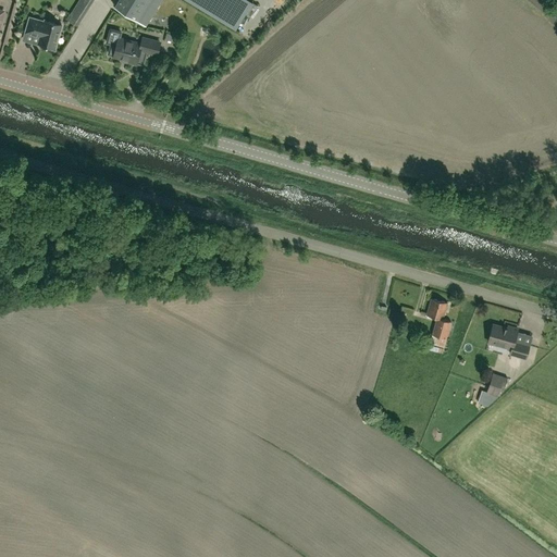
[(94,0),(79,0),(67,21),(77,26),(94,0)]
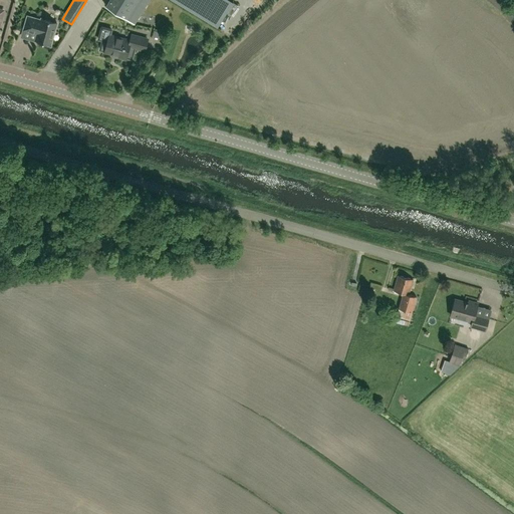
[(135,24),(150,0),(109,0),(105,6),(135,24)]
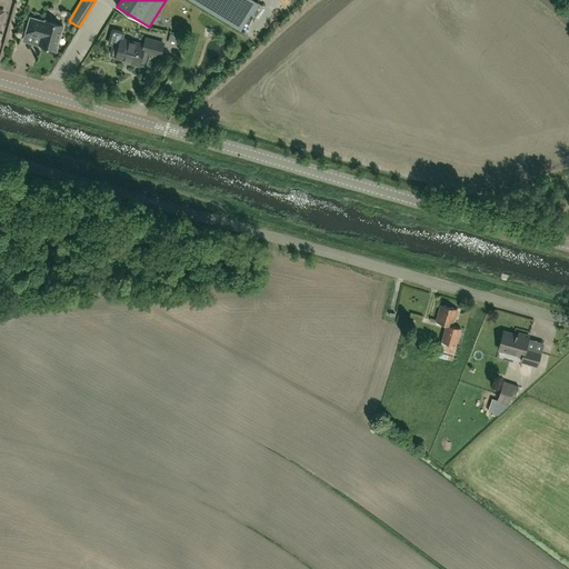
[(202,0),(202,1),(218,11),(225,0),(202,0)]
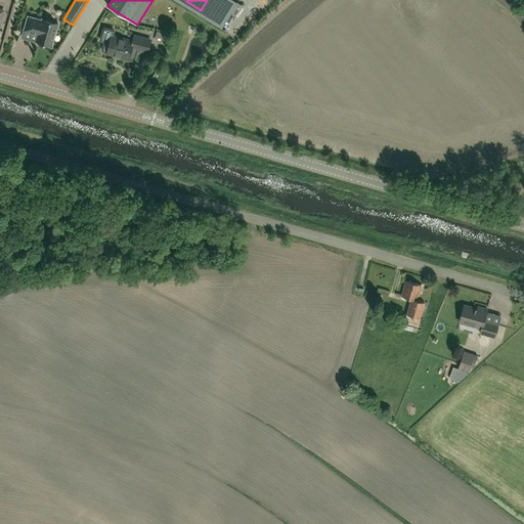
[(44,44),(51,46),(58,23),(42,18),(42,19),(28,16),(25,30),(38,34),(36,41),(45,43),(44,44)]
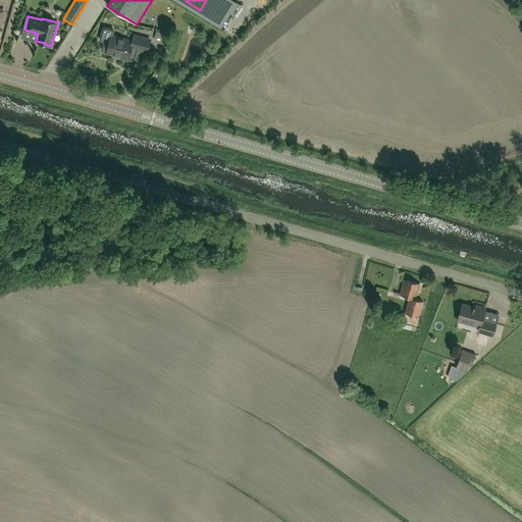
[(147,51),(150,40),(134,35),(132,41),(115,37),(117,31),(104,28),(100,40),(104,41),(102,50),(106,52),(119,56),(118,57),(127,60),(131,47),(147,51)]
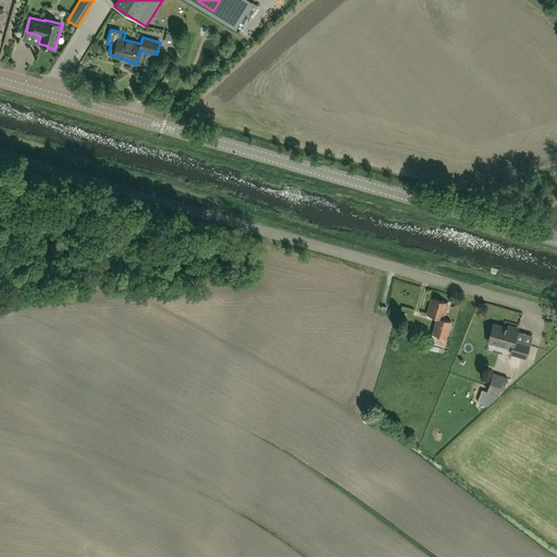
[(174,56),(180,41),(169,37),(163,51),(174,56)]
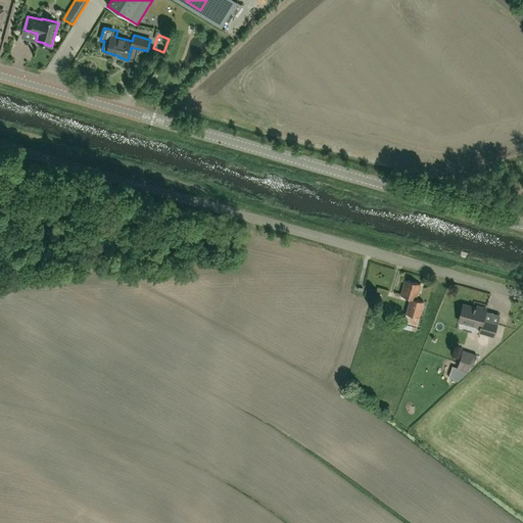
[(65,70),(69,82),(81,79),(77,66),(65,70)]
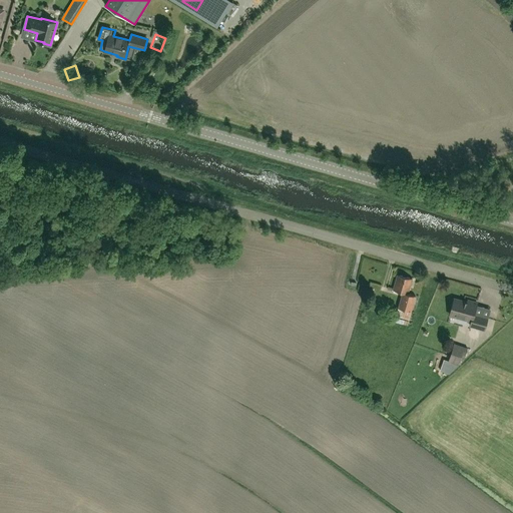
[(412,279),(397,275),(393,290),(402,293),(398,308),(411,312),(415,296),(408,294),(412,279)]
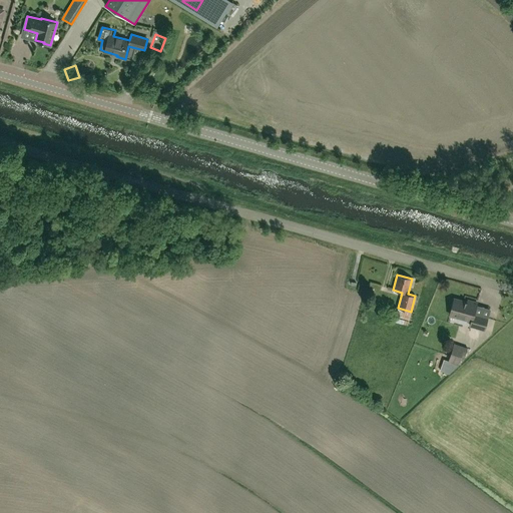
[(489,319),(473,315),(476,303),(468,301),(467,303),(454,299),(449,315),(473,322),(471,327),(486,331),(489,319)]
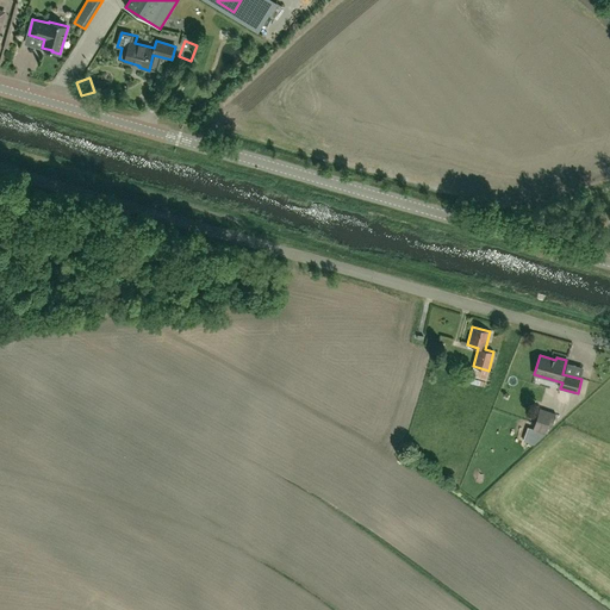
[(566,369),(580,373),(583,363),(567,360),(566,369)]
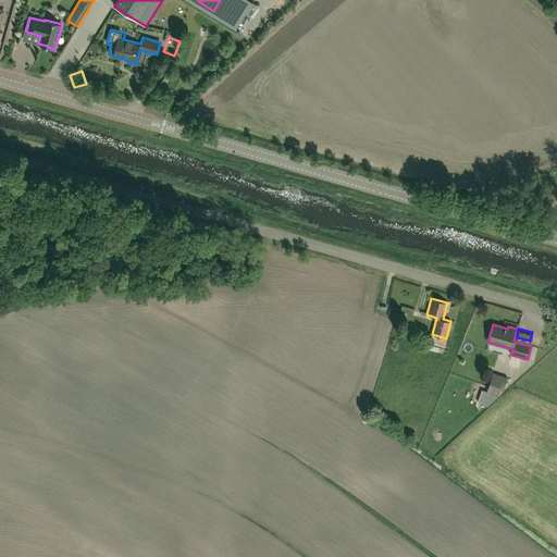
[(505,384),(491,380),(486,393),(497,397),(499,391),(503,392),(505,384)]
